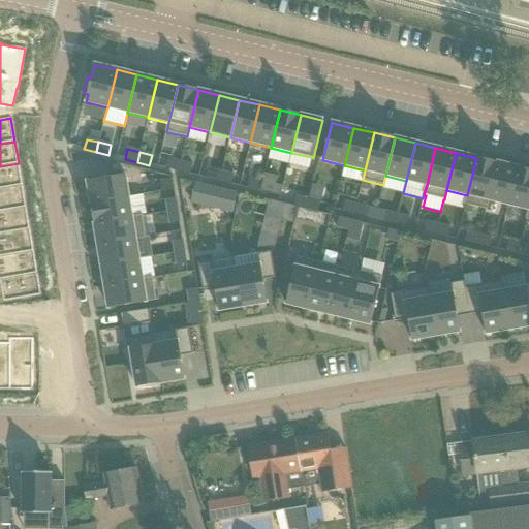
[(467,195),(465,205),(486,210),(488,200),(497,162),(476,158),(467,195)]
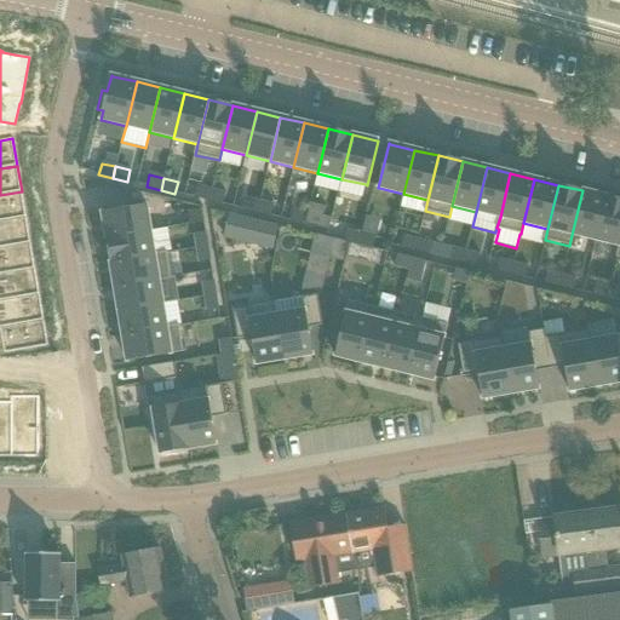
[(208,201),(212,190),(197,187),(195,199),(208,201)]
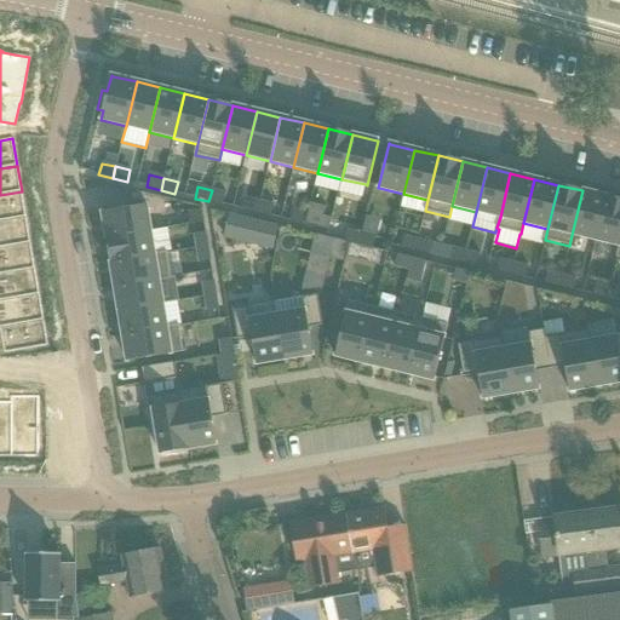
[(212,190),(208,201),(223,205),(225,194),(212,190)]
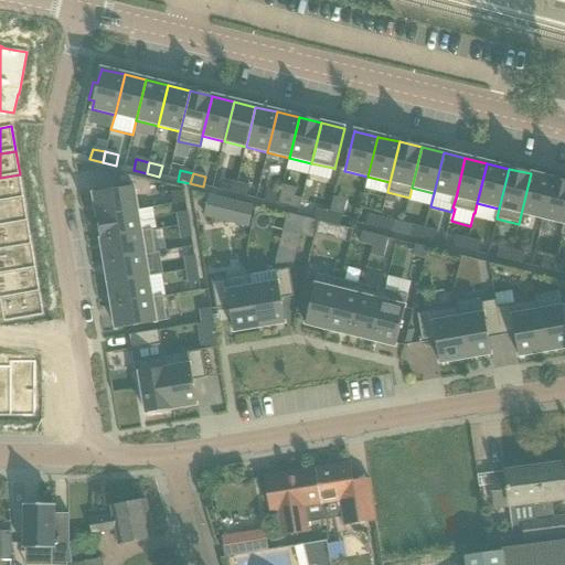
[(531,173),(521,214),(543,220),(553,179),(531,173)]
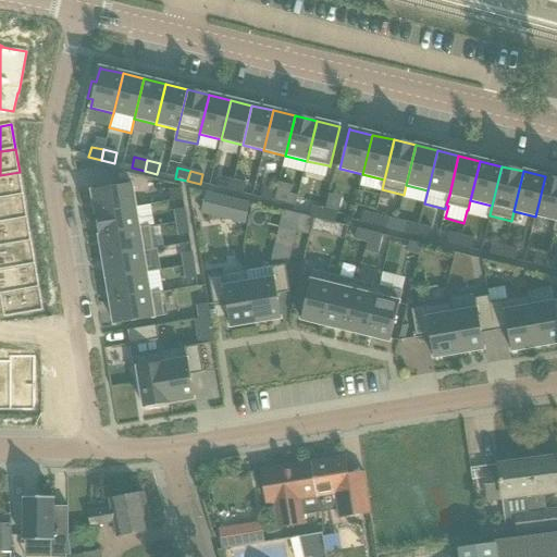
[(0,175),(0,198),(23,195),(20,172),(0,175)]
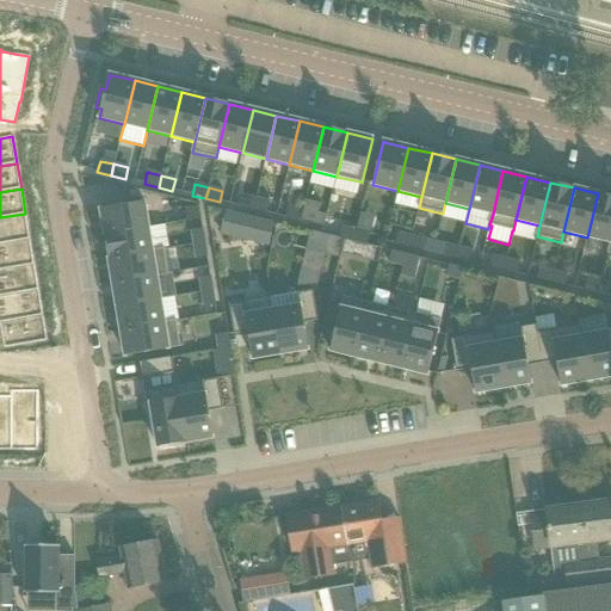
[(610,196),(598,193),(587,238),(610,244),(610,241),(610,196)]
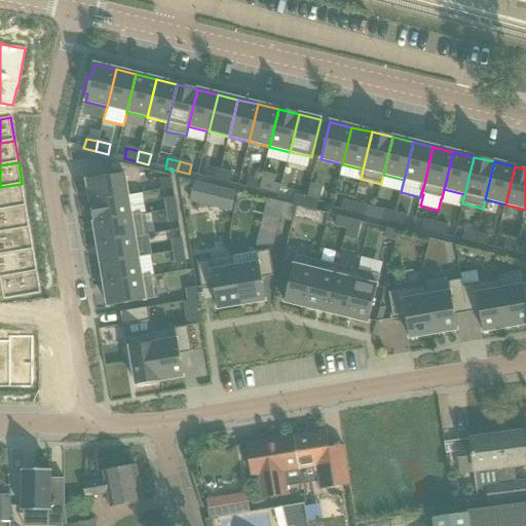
[(218,181),(220,172),(209,168),(205,178),(218,181)]
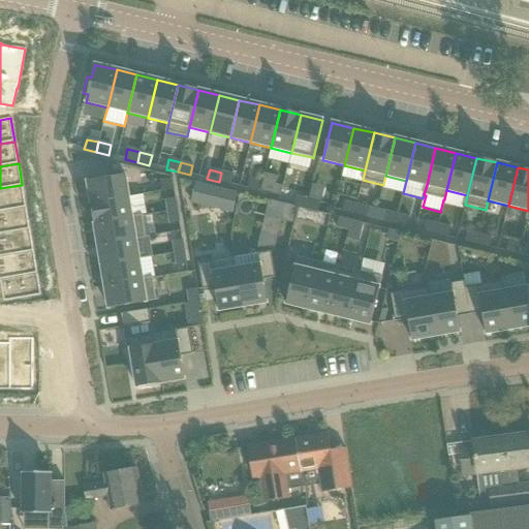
[(221,173),(219,182),(231,185),(234,175),(221,173)]
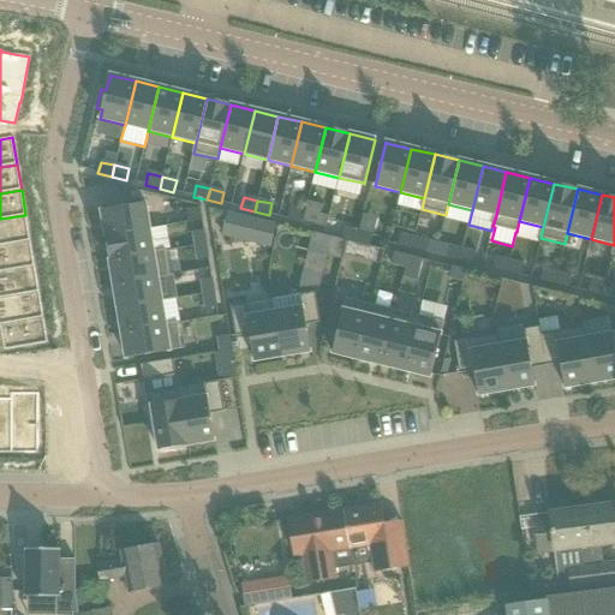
[(309,202),(303,222),(326,228),(328,216),(322,215),(323,206),(309,202)]
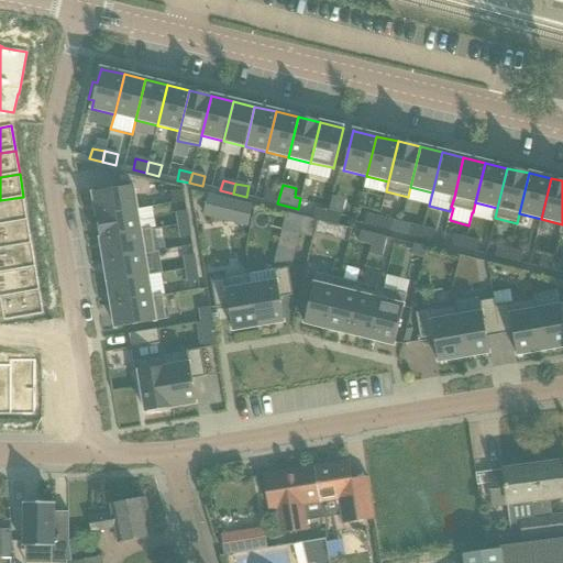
[(133,187),(92,194),(92,195),(97,217),(138,210),(133,188),(133,187)]
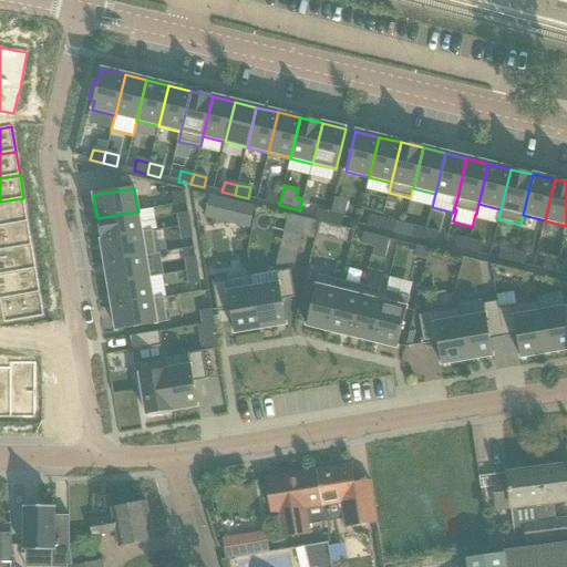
[(268,192),(266,203),(279,206),(281,195),(268,192)]
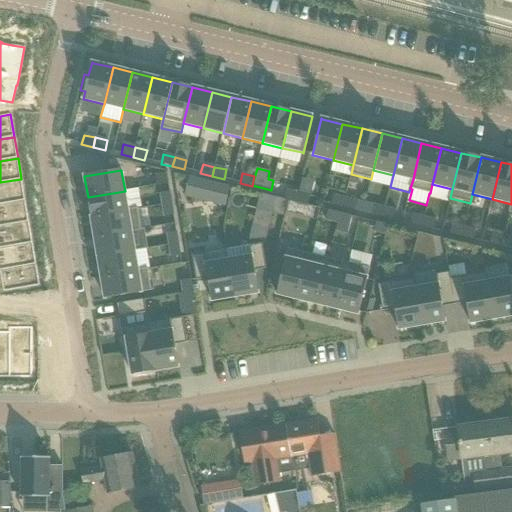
[(156,186),(168,184),(167,174),(155,176),(156,186)]
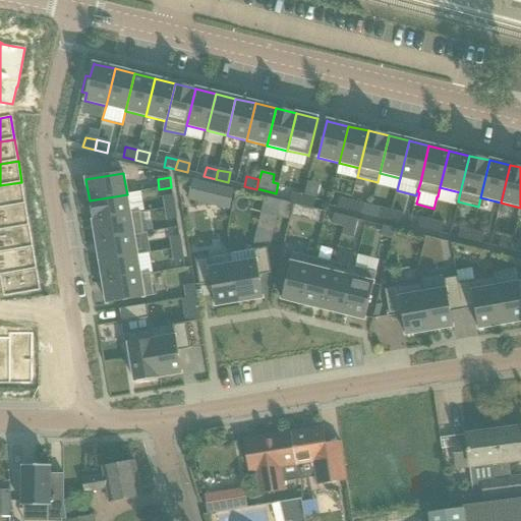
[(192,180),(188,200),(230,211),(234,190),(192,180)]
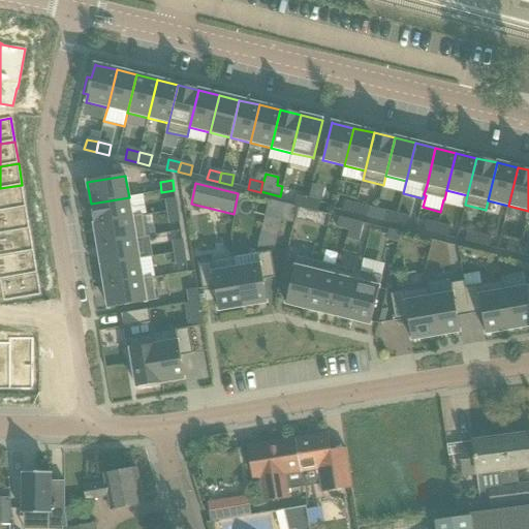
[(22,185),(0,188),(0,211),(26,207),(22,185)]
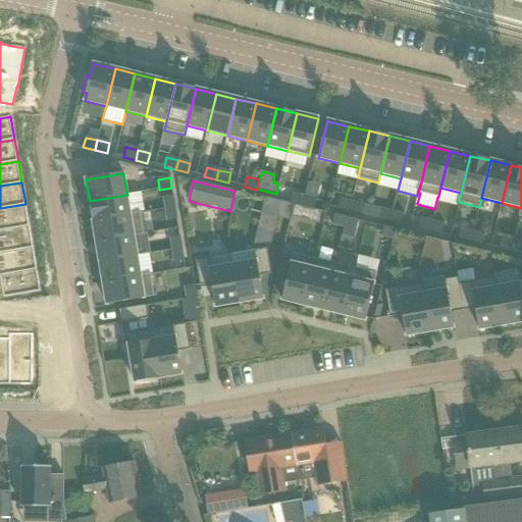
[(127,195),(90,201),(93,221),(131,215),(138,214),(143,213),(140,193),(127,195)]
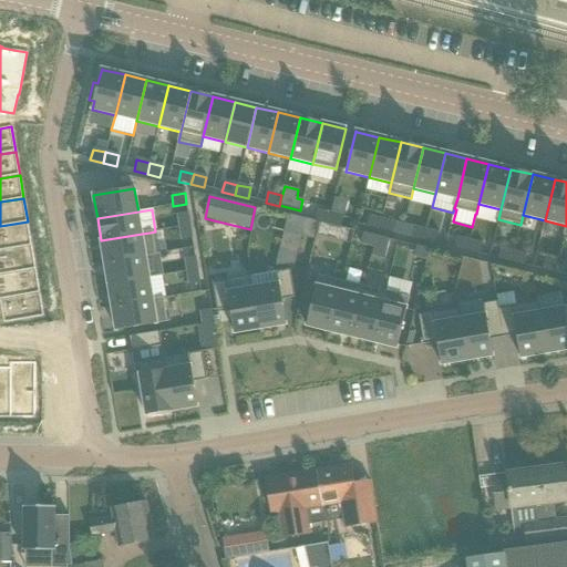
[(328,225),(330,214),(317,210),(315,222),(328,225)]
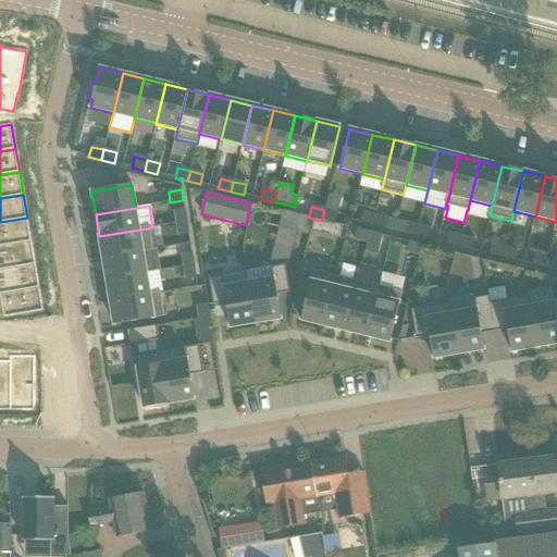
[(176,223),(187,222),(185,209),(174,211),(176,223)]
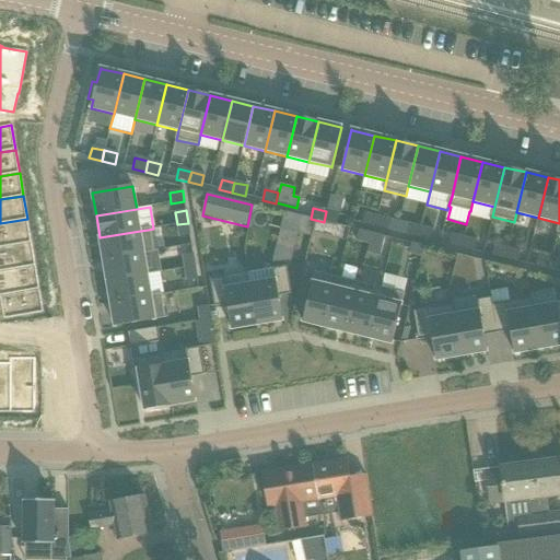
[(283,211),(279,228),(296,232),(301,216),(283,211)]
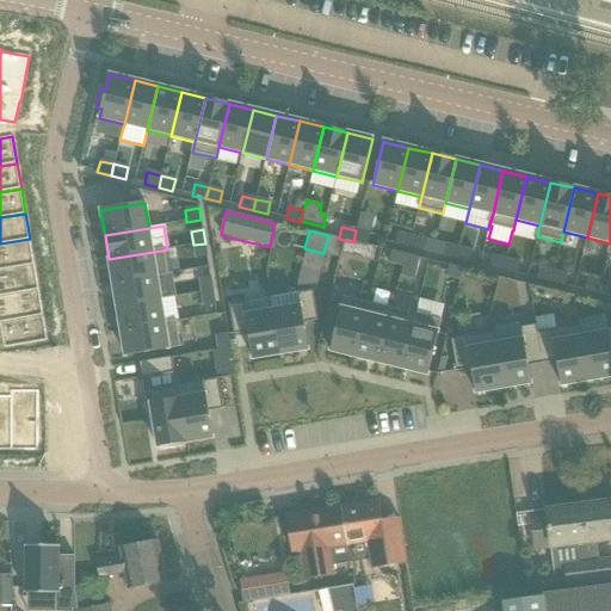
[(356,230),(353,242),(366,246),(370,234),(356,230)]
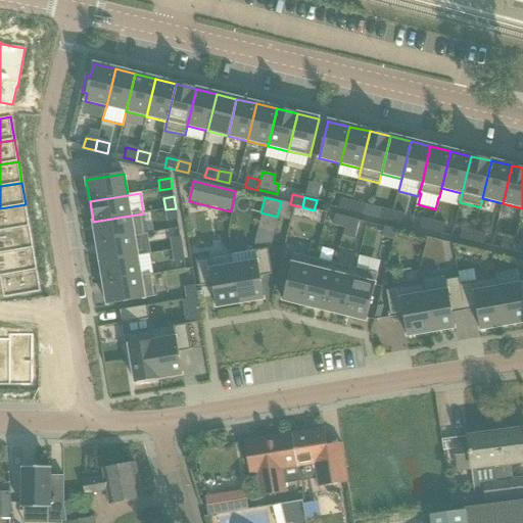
[(350,212),(352,202),(340,200),(338,209),(350,212)]
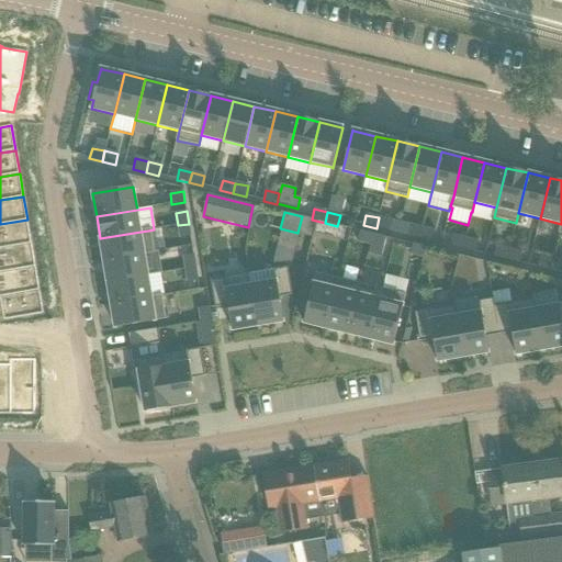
[(379,217),(377,228),(389,232),(392,221),(379,217)]
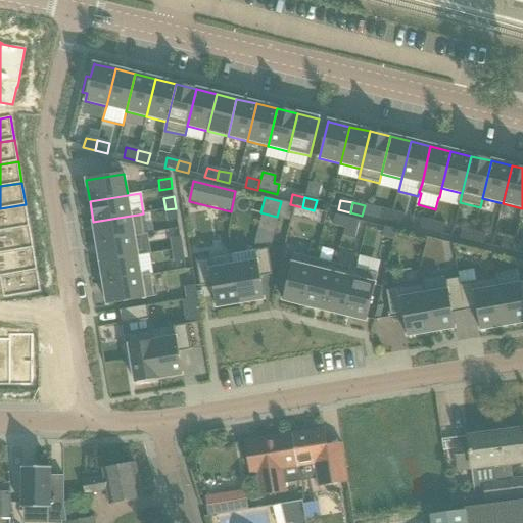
[(26,204),(0,208),(0,231),(30,227),(26,205),(26,204)]
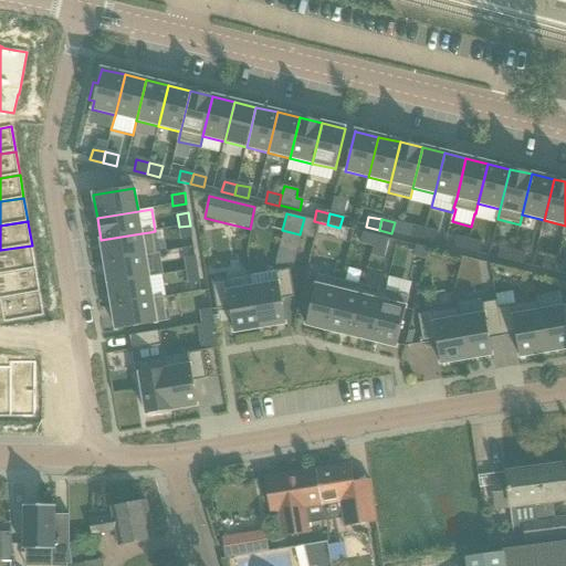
[(192,239),(190,226),(179,227),(181,240),(192,239)]
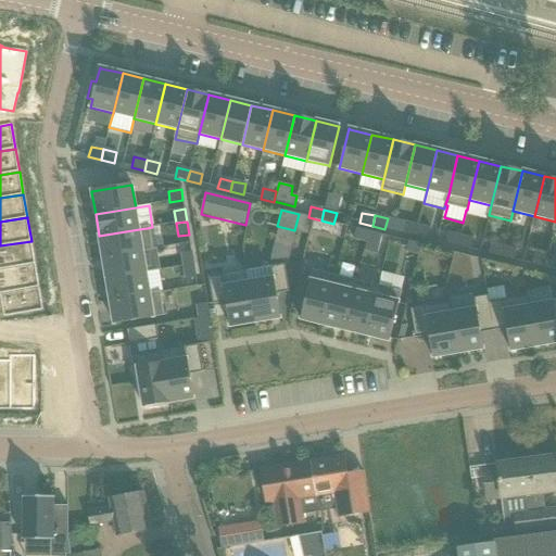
[(415,237),(418,226),(405,223),(403,234),(415,237)]
